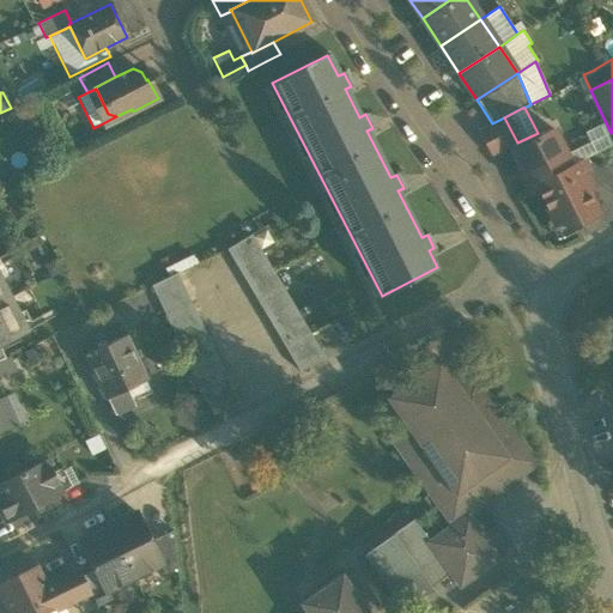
[(42,128),(31,114),(16,125),(26,140),(42,128)]
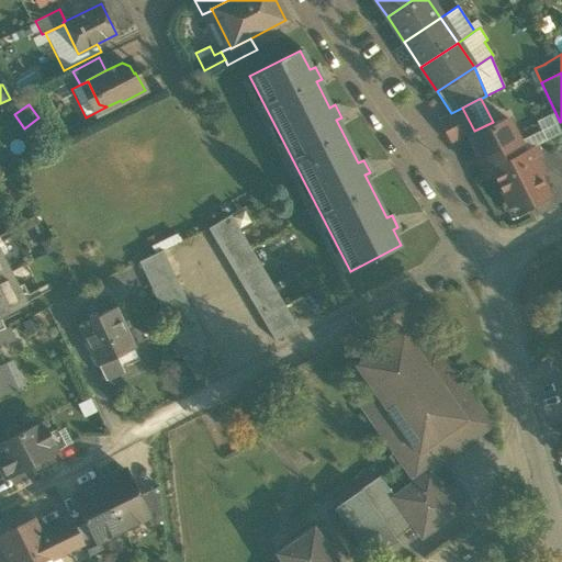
[(474,131),(462,108),(451,113),(439,119),(451,143),(474,131)]
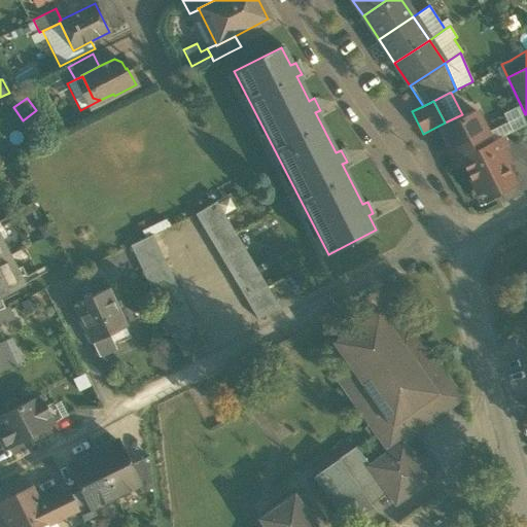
[(489,131),(494,140),(501,137),(525,125),(521,115),(517,106),(502,113),(506,123),(489,131)]
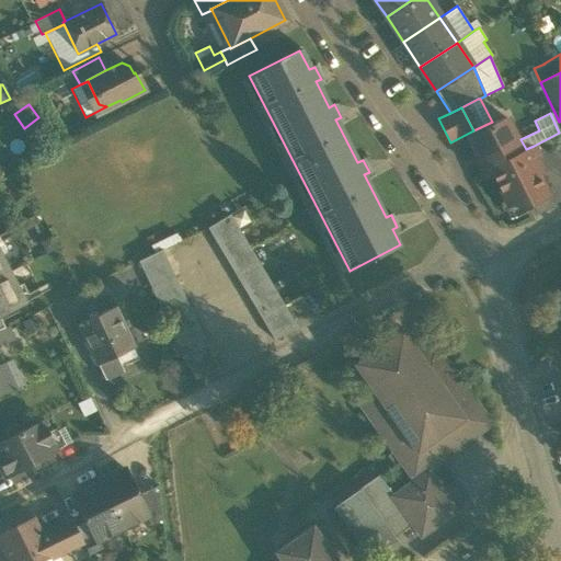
[(483,172),(489,169),(489,168),(523,151),(506,119),(469,138),(477,155),(474,155),(483,172)]
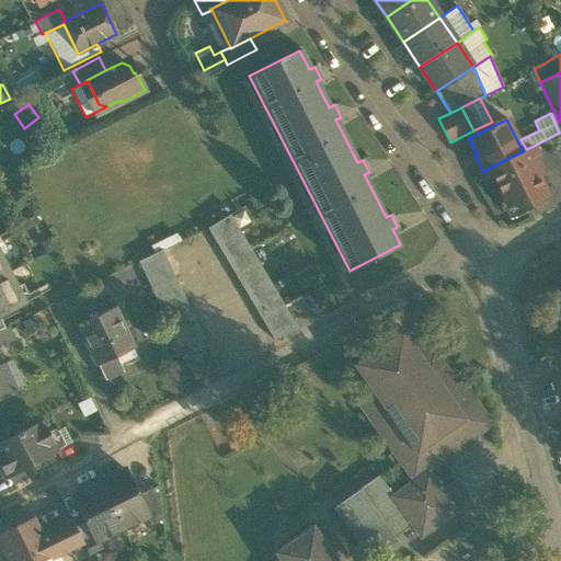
[(526,149),(525,150),(530,161),(535,159),(536,160),(540,158),(534,146),(526,149)]
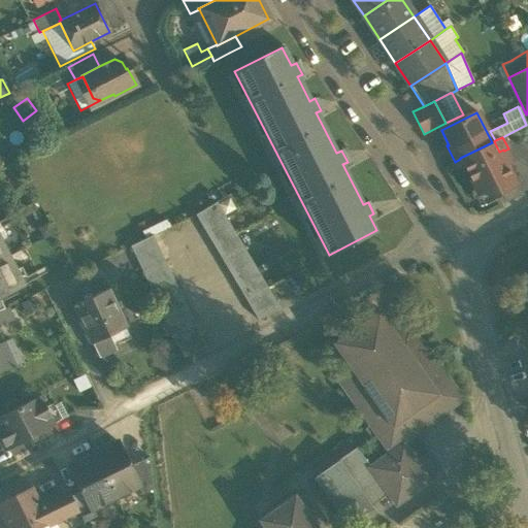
[(494,141),(492,142),(460,158),(460,159),(479,194),(489,198),(516,184),(505,163),(509,161),(504,151),(503,150),(499,152),(494,141)]
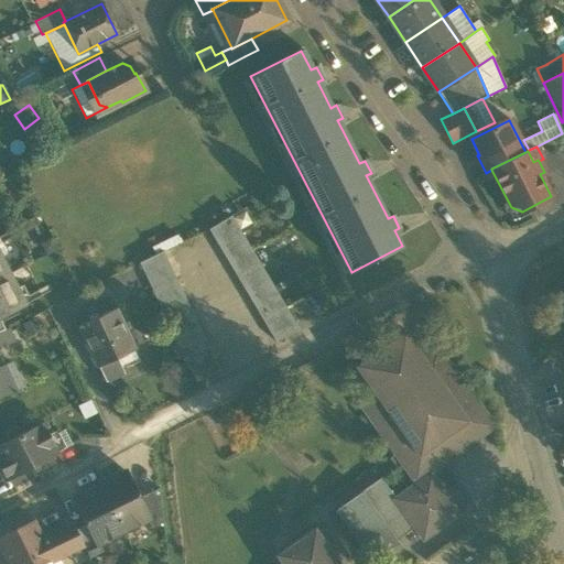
[(208,230),(215,241),(238,227),(231,216),(208,230)]
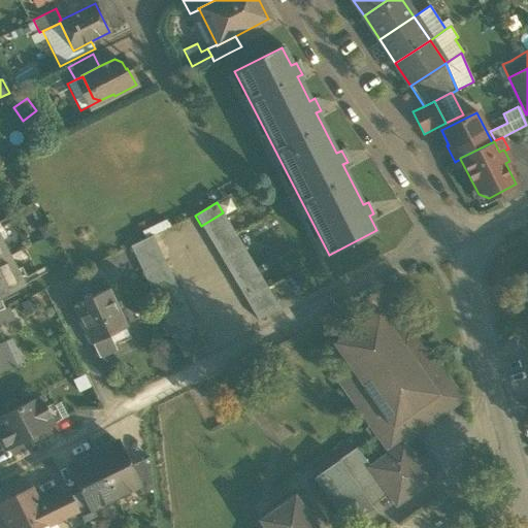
[(201,226),(207,236),(229,224),(223,212),(201,226)]
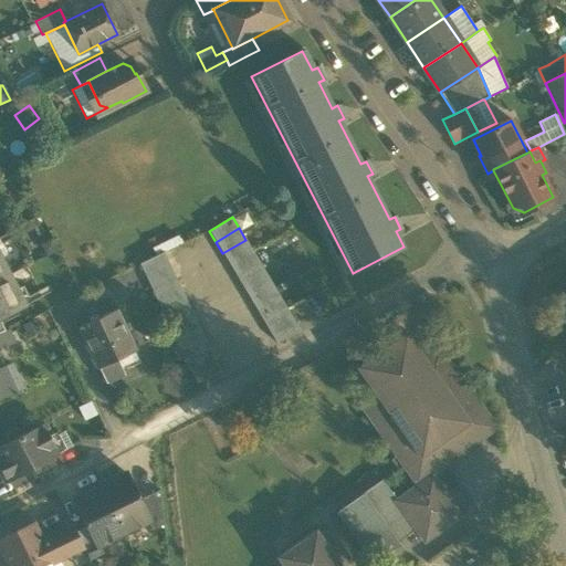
[(178,234),(152,248),(156,255),(163,252),(184,244),(178,234)]
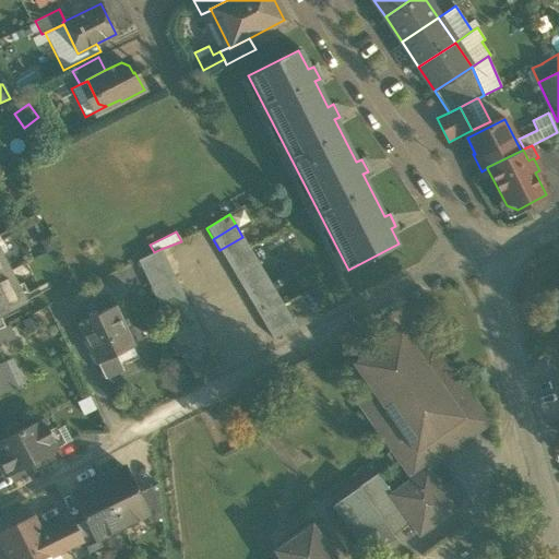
[(219,250),(226,262),(249,248),(242,237),(219,250)]
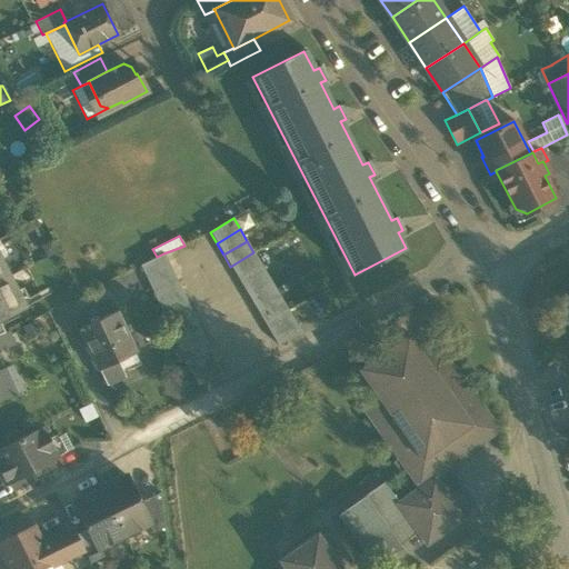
[(260,263),(253,252),(230,267),(237,278),(260,263)]
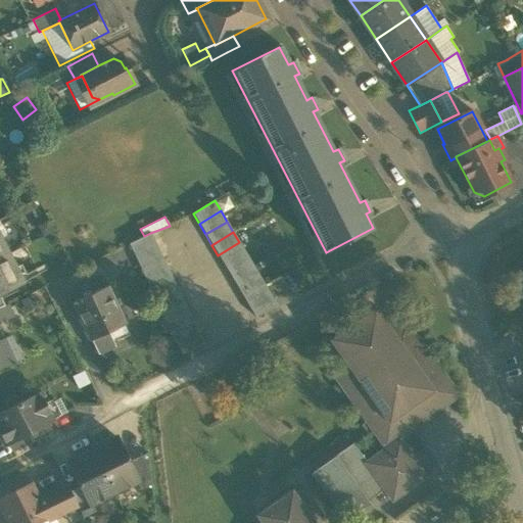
[(129,244),(134,254),(156,243),(150,233),(129,244)]
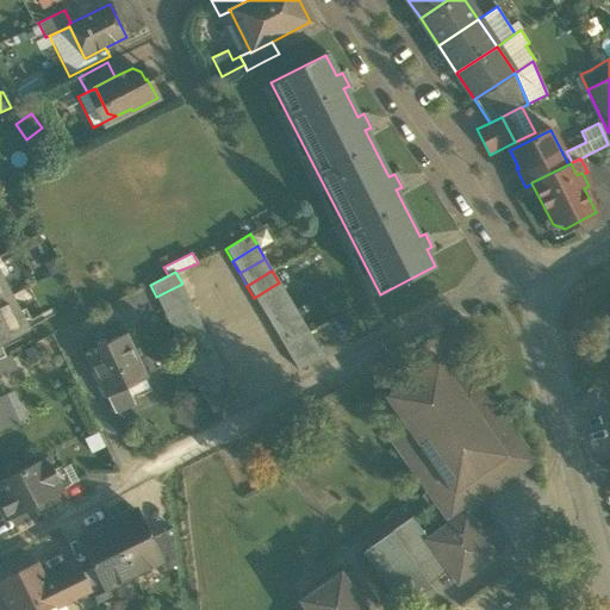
[(287,296),(279,282),(254,298),(261,310),(287,296)]
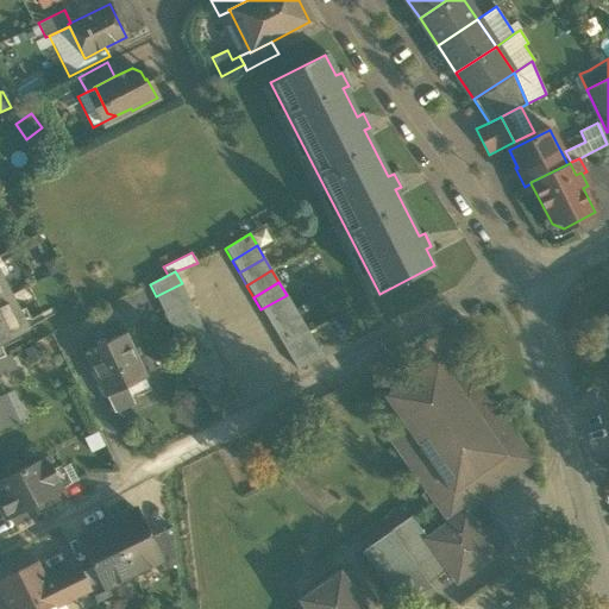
[(156,296),(162,309),(188,296),(182,283),(156,296)]
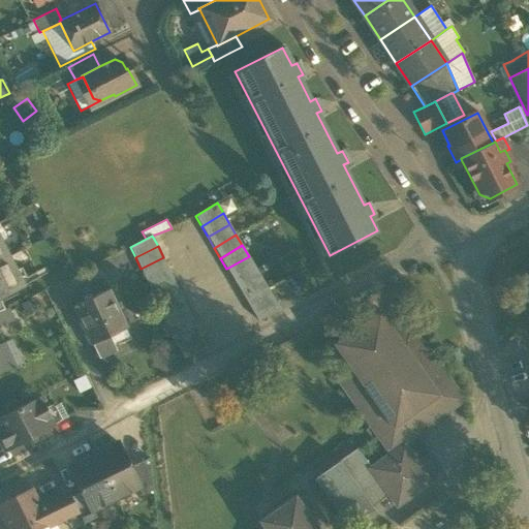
[(0,298),(24,286),(8,254),(0,258),(0,298)]
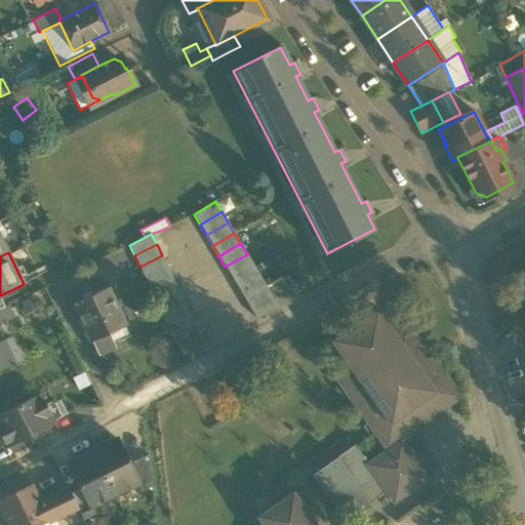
[(253,265),(247,254),(225,267),(232,278),(253,265)]
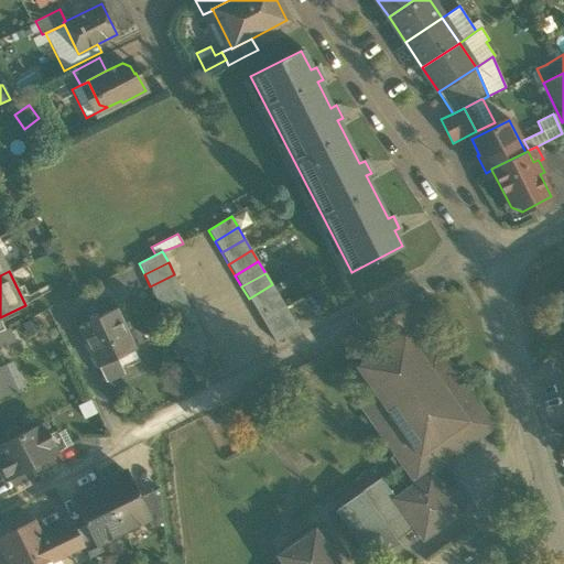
[(150,286),(155,299),(180,286),(174,274),(150,286)]
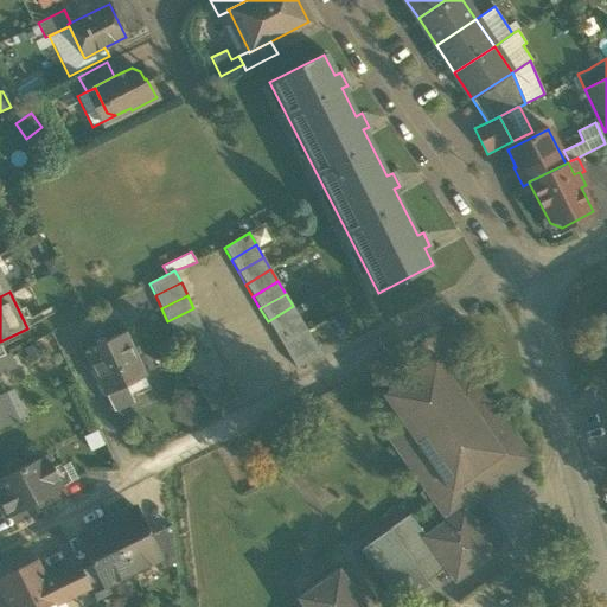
[(300,319),(293,306),(268,321),(275,333),(300,319)]
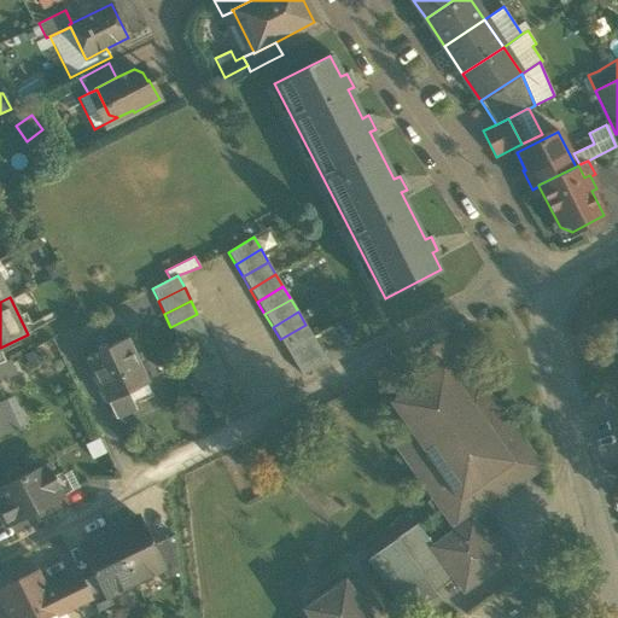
[(170,327),(178,340),(204,327),(197,314),(170,327)]
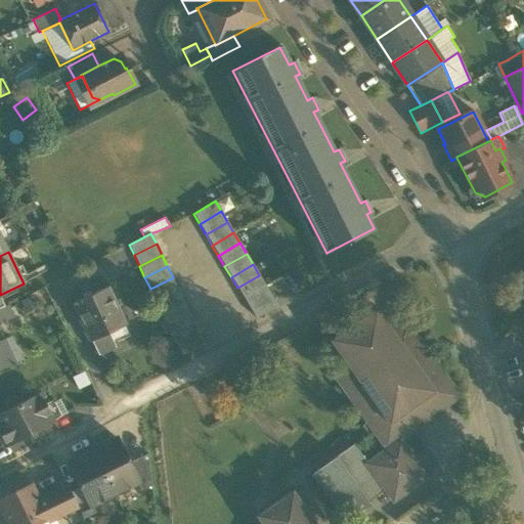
[(265,285),(259,275),(237,288),(244,298),(265,285)]
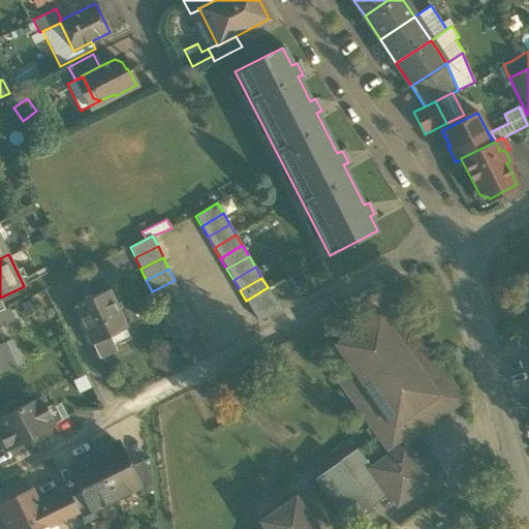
[(152,291),(157,302),(180,291),(175,280),(152,291)]
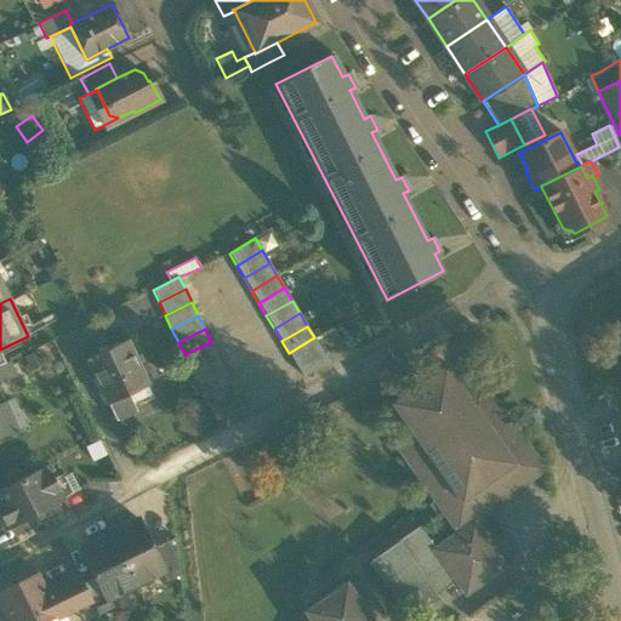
[(322,352),(314,337),(289,353),(296,366),(322,352)]
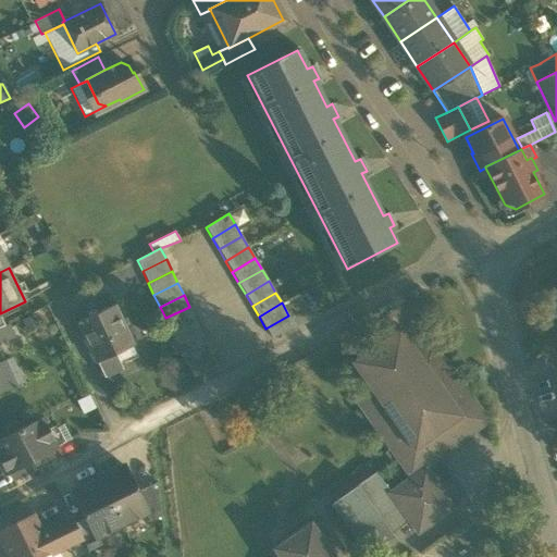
[(79,321),(97,362),(116,354),(132,347),(114,306),(79,321)]
